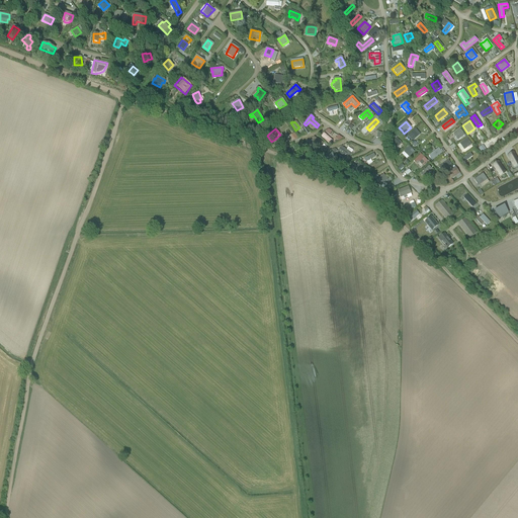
[(415,130),(407,137),(411,143),(415,140),(412,138),(418,133),(415,130)]
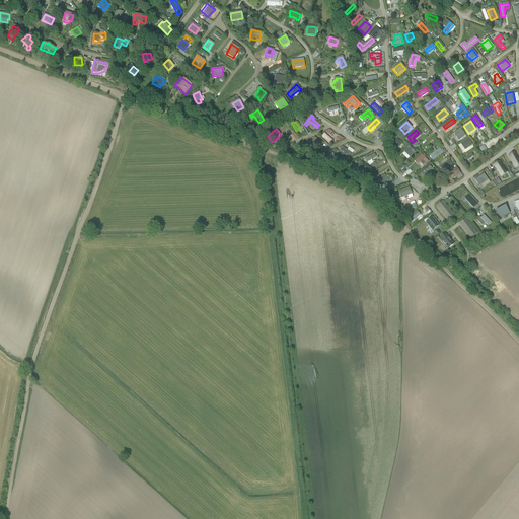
[(461,130),(454,135),(458,141),(465,136),(461,130)]
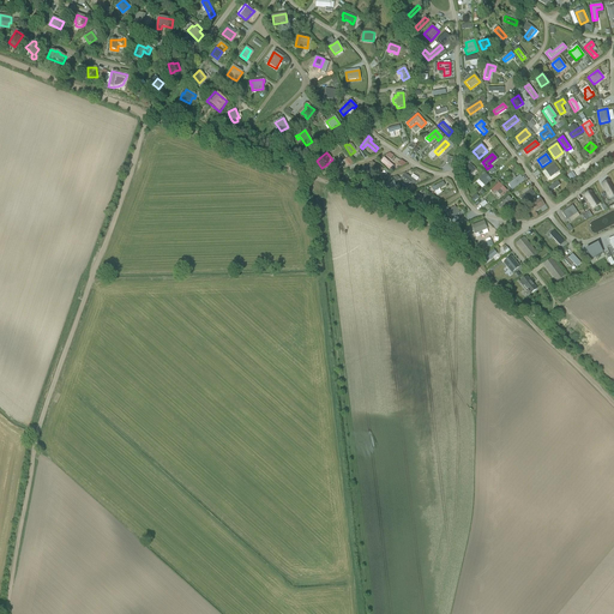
[(393,167),(384,158),(380,162),(391,170),(393,167)]
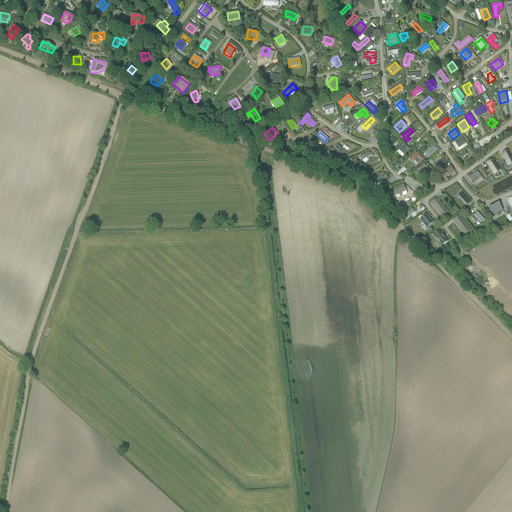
[(320,141),(310,136),(305,143),(315,149),(320,141)]
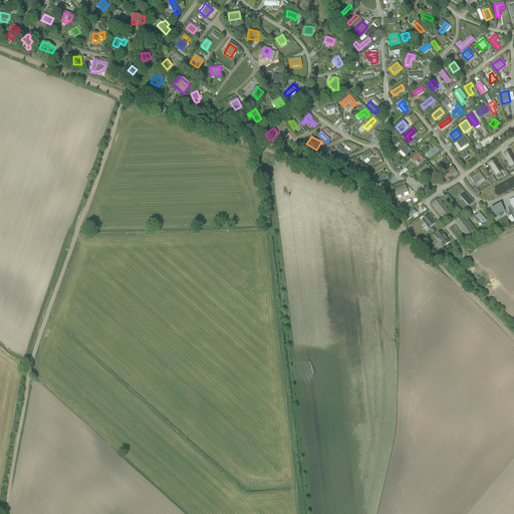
[(399,143),(394,138),(389,142),(394,147),(399,143)]
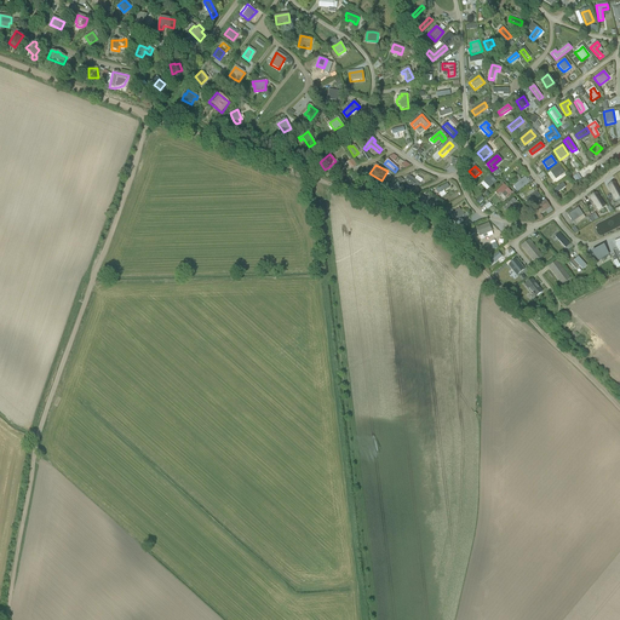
[(560,166),(550,172),(555,179),(564,172),(560,166)]
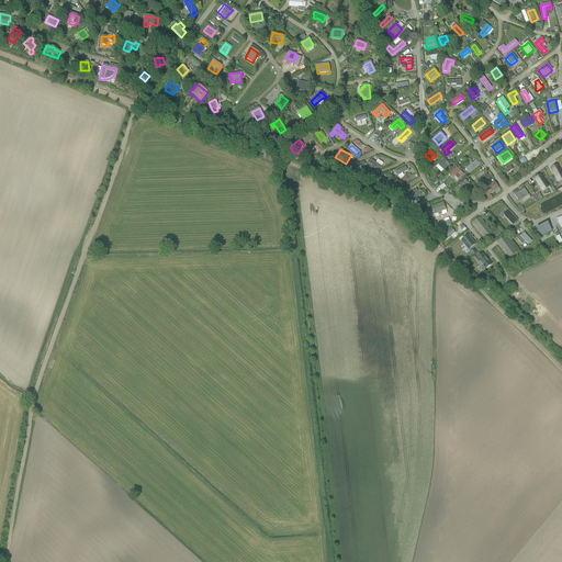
[(375,167),(379,170),(381,167),(370,159),(368,163),(371,165),(369,167),(373,170),(375,167)]
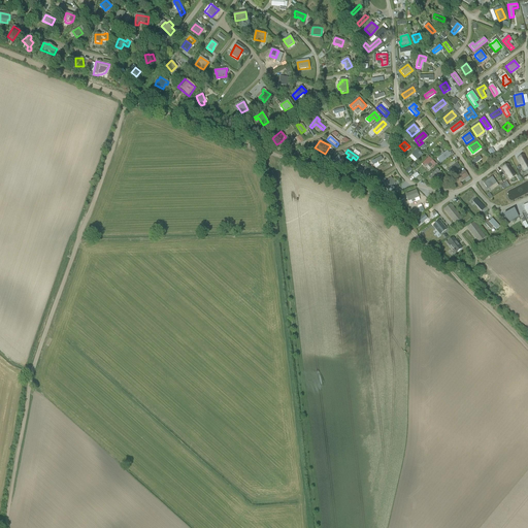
[(421,156),(416,151),(411,155),(417,160),(421,156)]
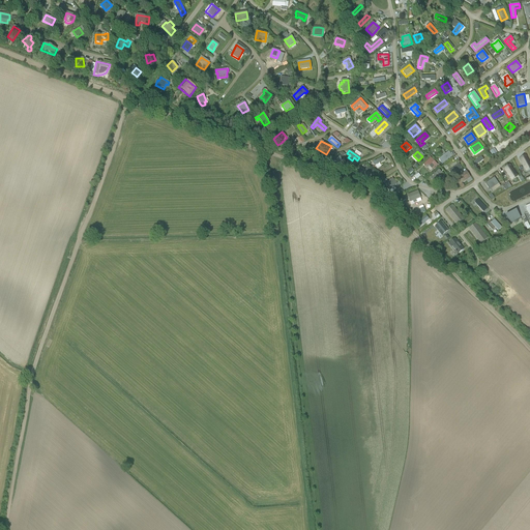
[(452,156),(448,152),(439,159),(443,164),(452,156)]
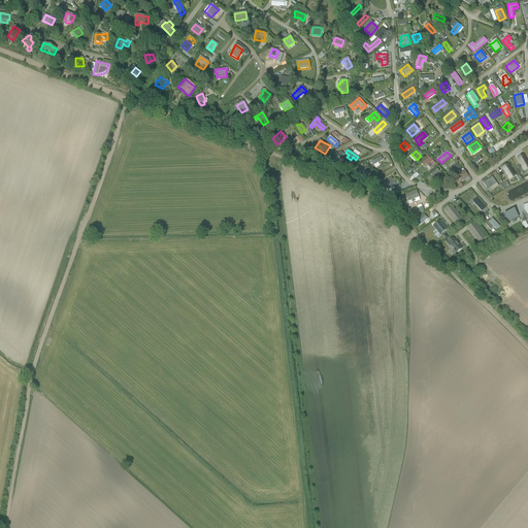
[(527,163),(523,155),(517,159),(524,170),(527,167),(527,163)]
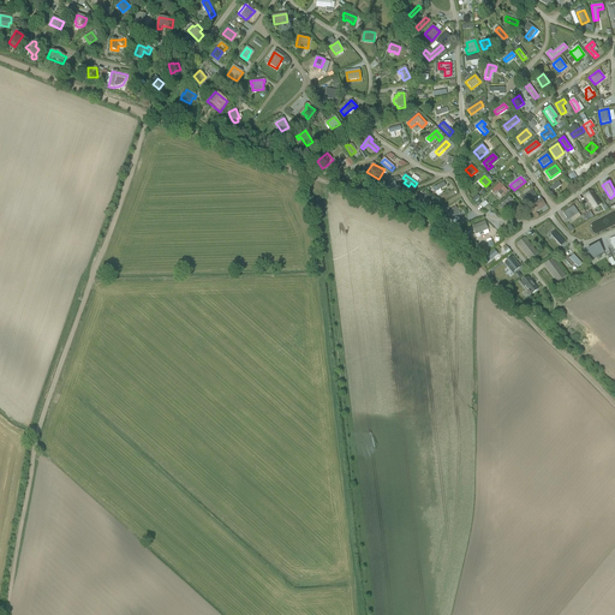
[(394,181),(382,187),(384,192),(396,186),(394,181)]
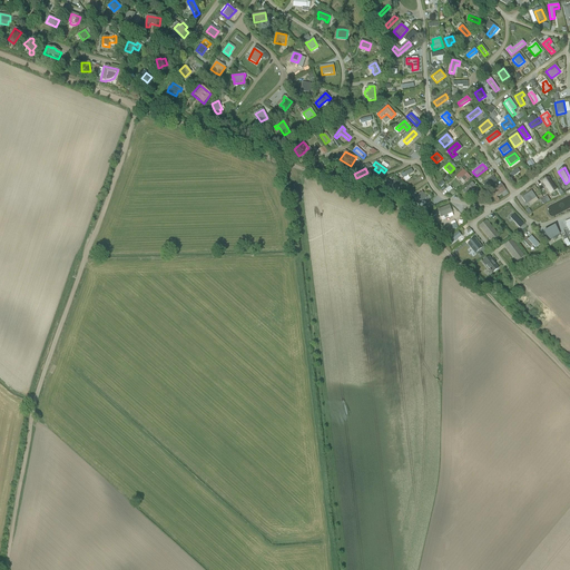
[(411,169),(401,175),(403,178),(413,173),(411,169)]
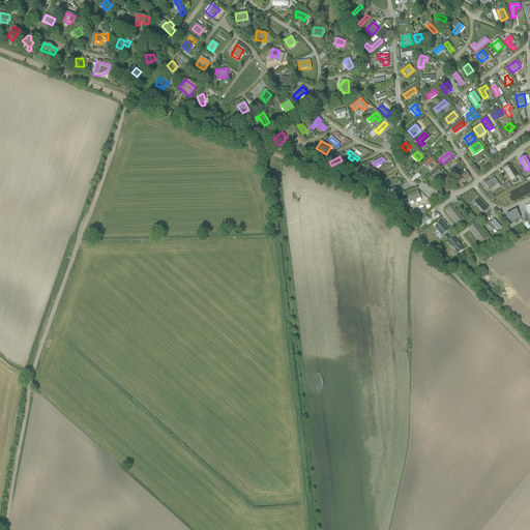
[(483,160),(481,157),(472,164),(474,167),(483,160)]
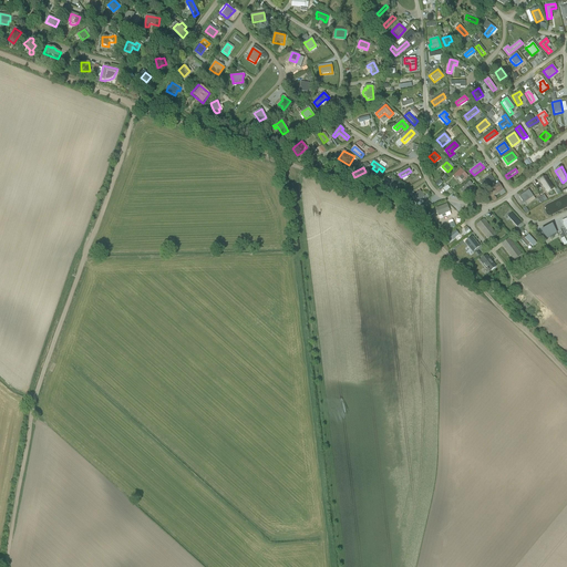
[(459,178),(462,182),(465,179),(467,177),(461,169),(457,172),(455,174),(456,176),(454,178),(456,181),(459,178)]
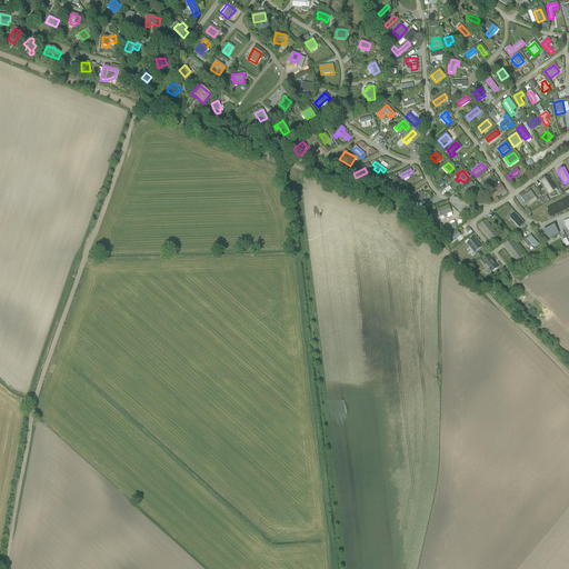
[(496,181),(492,176),(481,183),(483,187),(485,189),(496,181)]
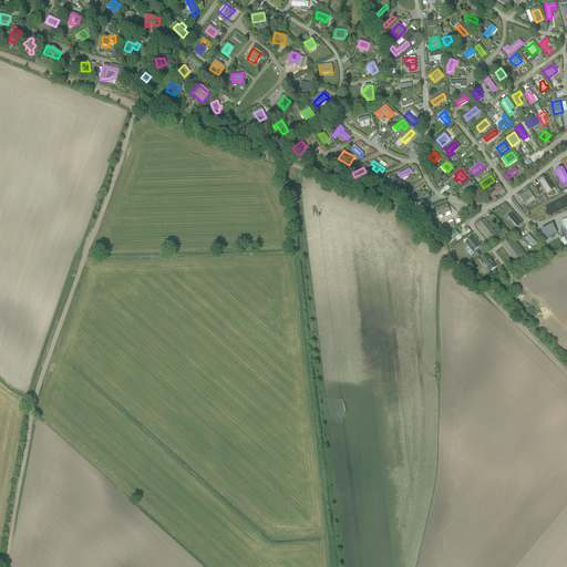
[(545,176),(539,181),(547,193),(554,188),(545,176)]
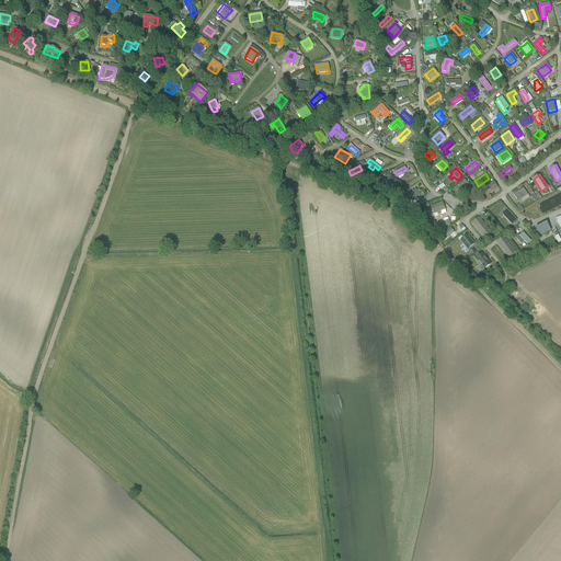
[(396,182),(388,178),(382,185),(386,189),(390,183),(393,186),(396,182)]
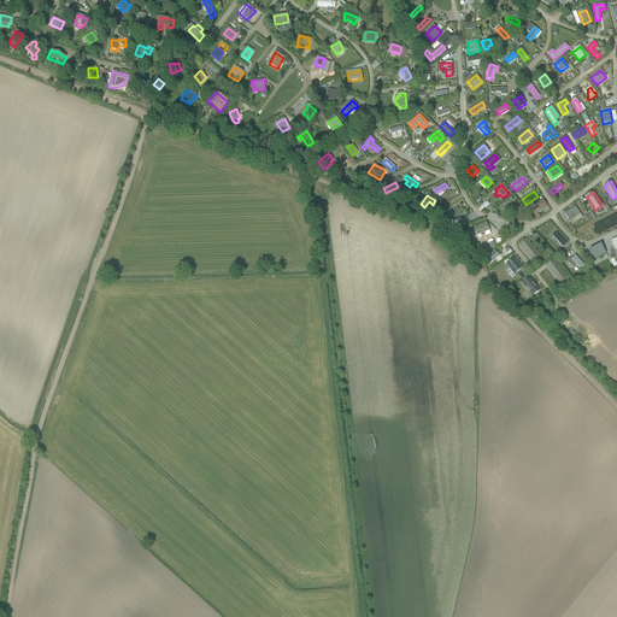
[(513,201),(511,198),(500,207),(504,210),(513,201)]
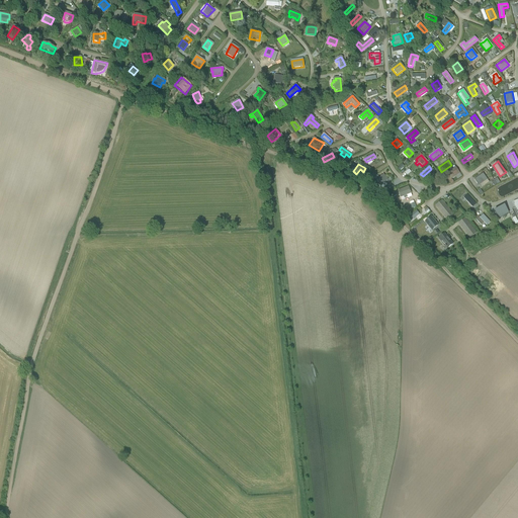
[(457,171),(455,168),(444,175),(448,181),(456,175),(454,173),(457,171)]
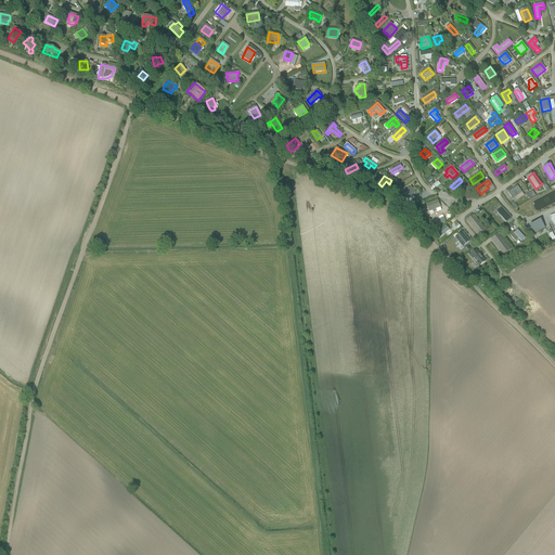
[(517,185),(507,193),(513,199),(521,193),(517,185)]
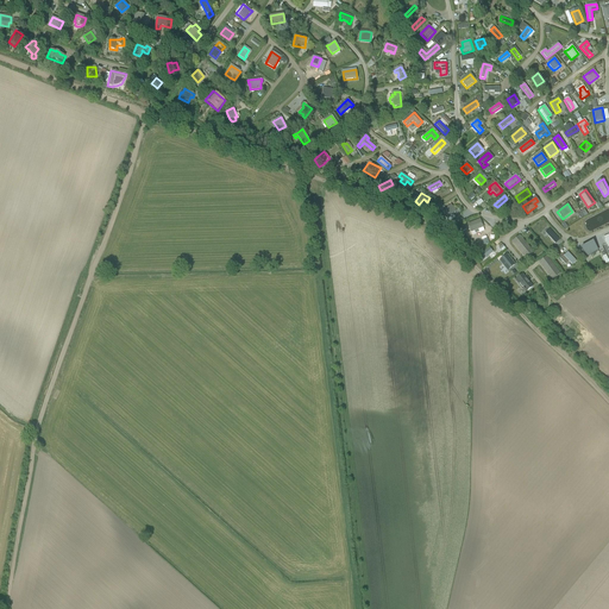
[(454,221),(458,212),(451,208),(446,218),(454,221)]
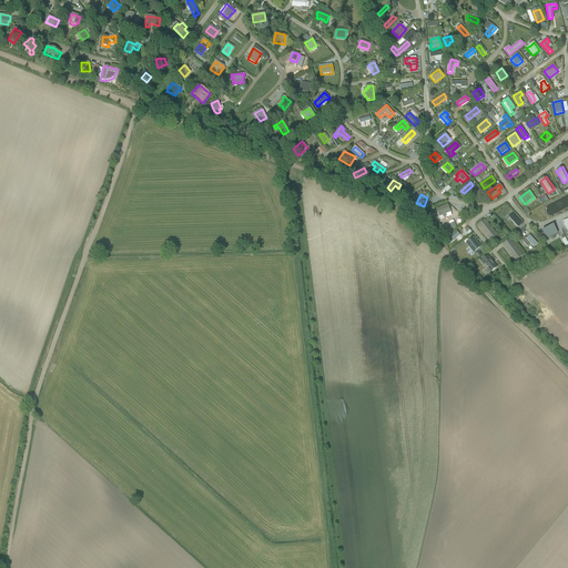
[(443,216),(443,217),(446,216),(446,214),(450,213),(447,205),(436,210),(438,217),(443,216)]
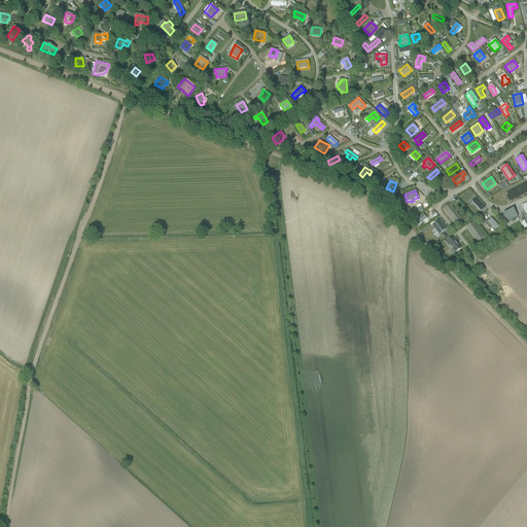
[(484,208),(476,199),(472,202),(475,204),(475,205),(481,211),(484,208)]
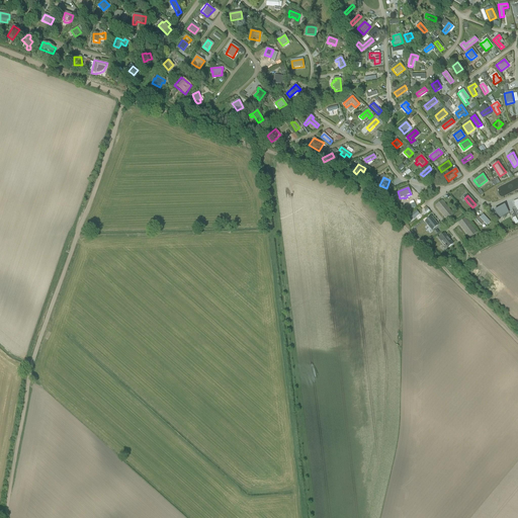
[(450,212),(442,201),(436,206),(445,217),(450,212)]
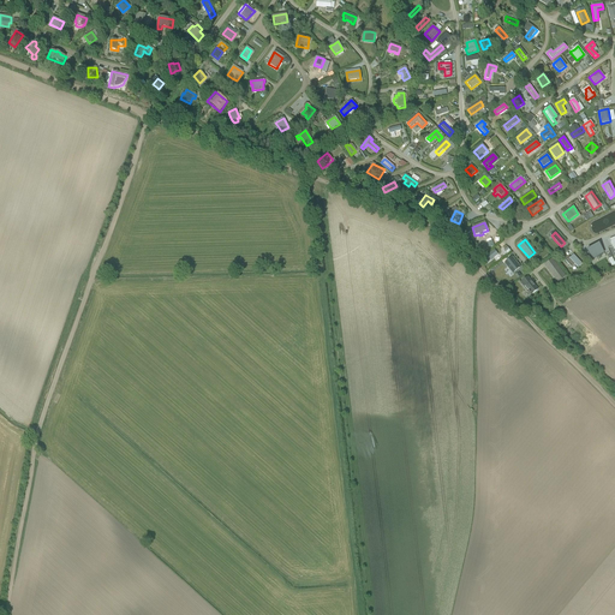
[(598,244),(586,251),(592,260),(603,254),(598,244)]
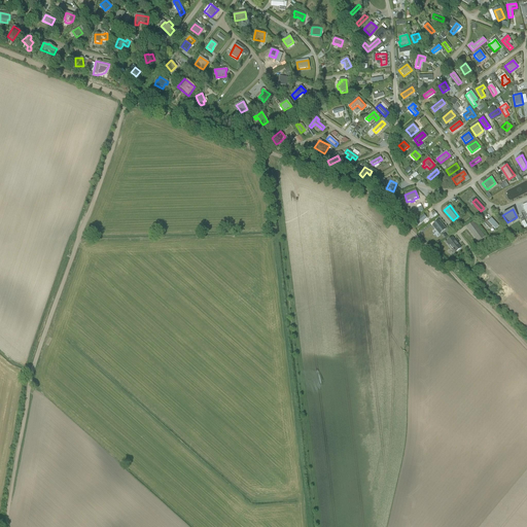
[(426,218),(423,215),(413,223),(416,226),(423,220),(424,220),(426,219),(426,218)]
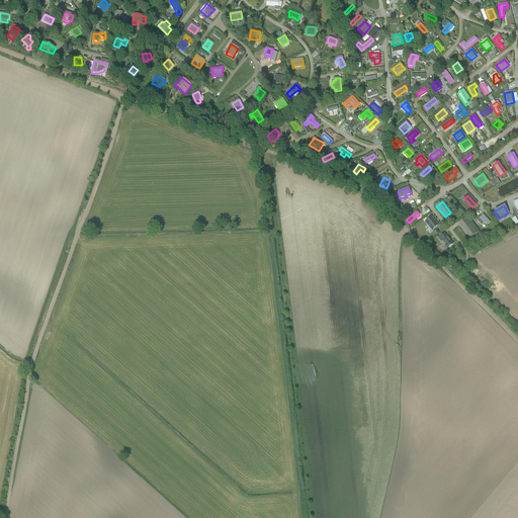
[(490,223),(483,214),(480,218),(479,218),(476,220),(481,226),(484,223),(487,226),(490,223)]
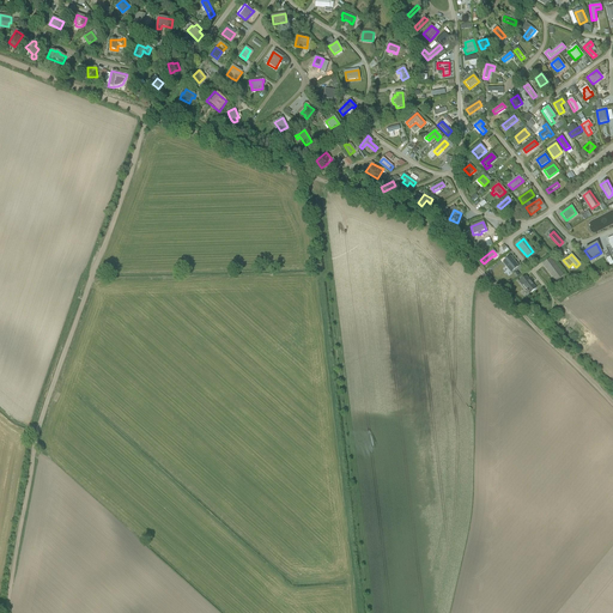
[(519,267),(510,256),(503,263),(505,267),(505,266),(511,273),(519,267)]
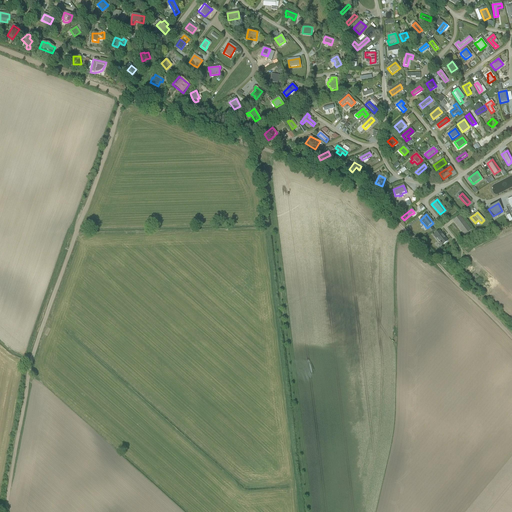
[(468,228),(460,217),(454,221),(462,232),(468,228)]
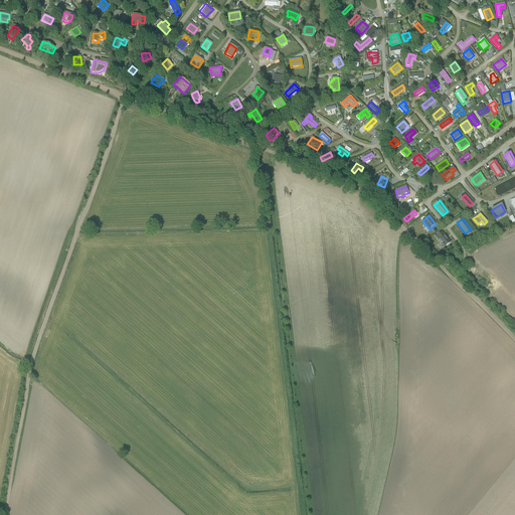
[(450,242),(442,232),(437,237),(445,247),(450,242)]
